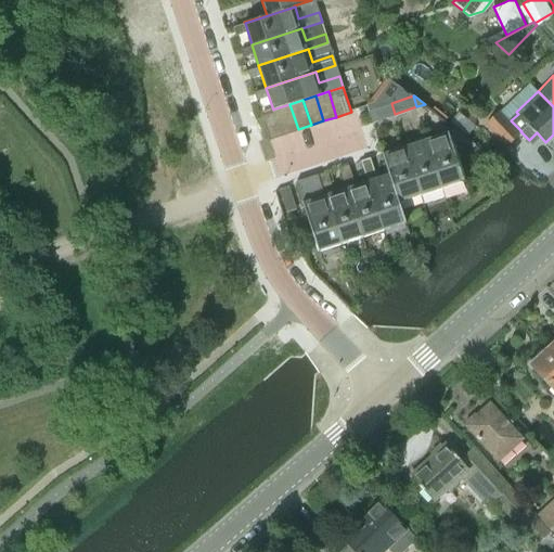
[(395,114),(391,103),(370,111),(373,122),(395,114)]
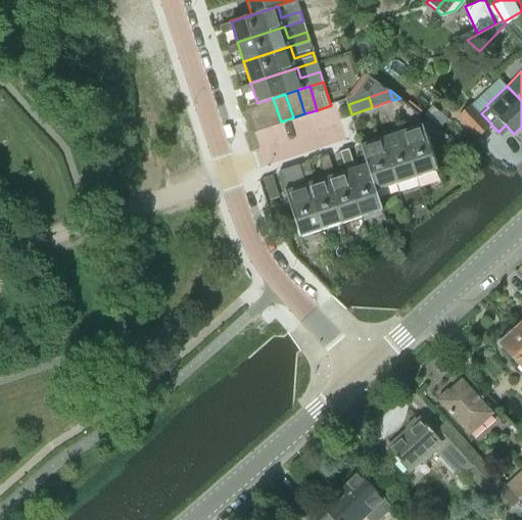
[(259,102),(268,126),(281,122),(273,98),(259,102)]
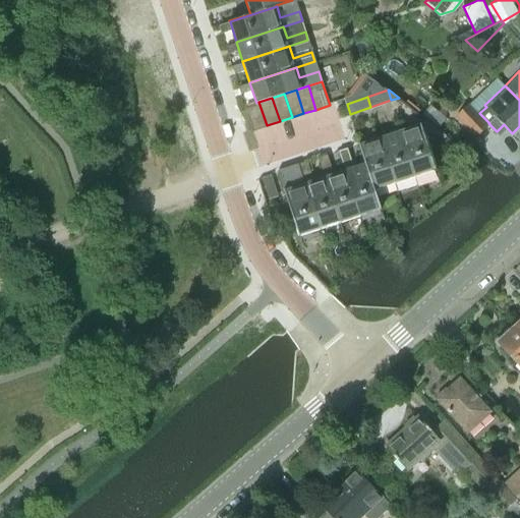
[(267,125),(258,102),(256,103),(246,106),(254,129),(267,125)]
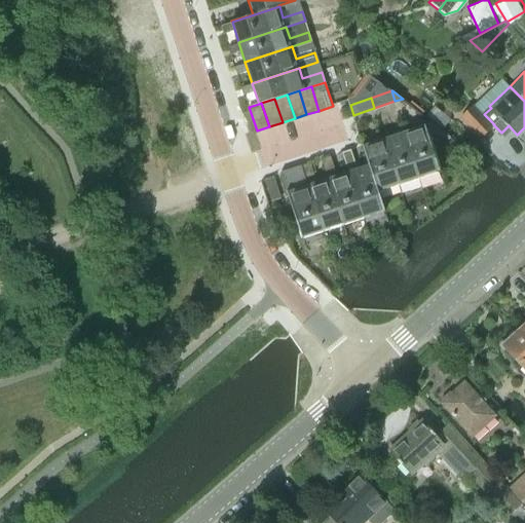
[(481,137),(493,124),(494,124),(484,114),(474,104),(461,116),(481,137)]
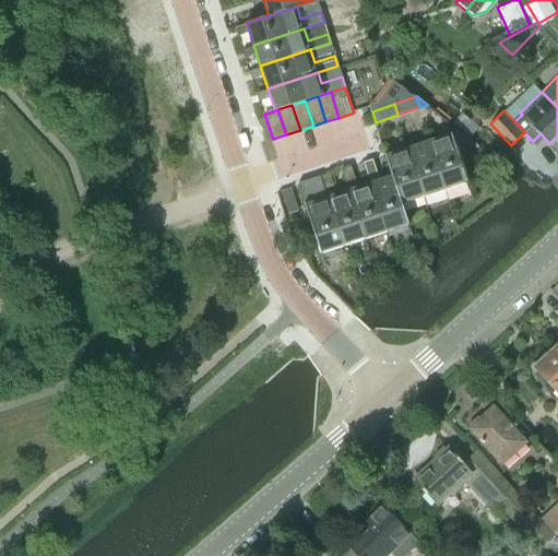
[(429,138),(447,189),(469,182),(459,151),(462,150),(471,139),(459,128),(452,131),(429,138)]
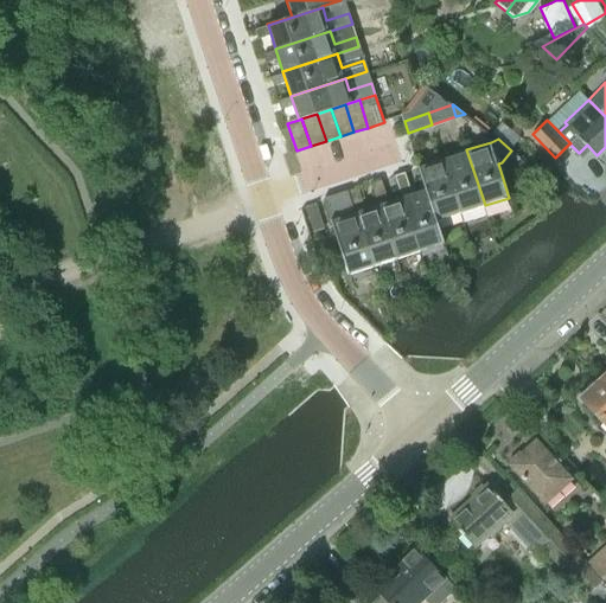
[(466,149),(442,158),(461,213),(485,205),(466,149)]
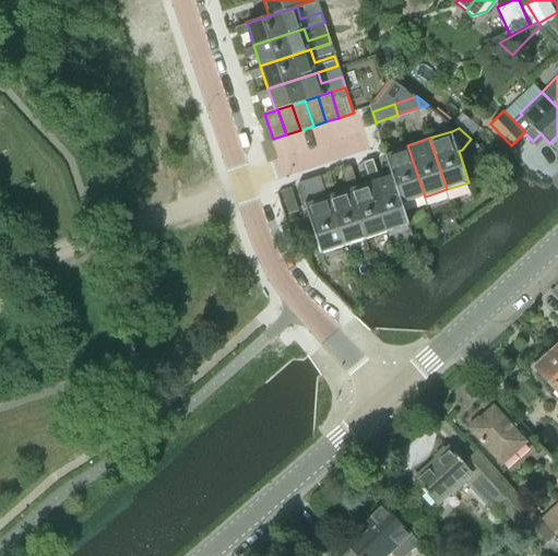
[(392,174),(410,224),(403,203),(425,197),(407,145),(387,152),(393,174),(392,174)]
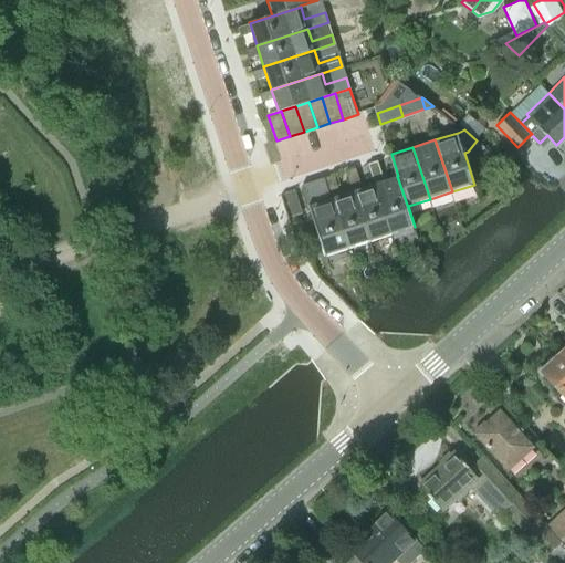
[(376,183),(393,235),(415,227),(397,176),(385,179),(378,158),(369,162),(376,183)]
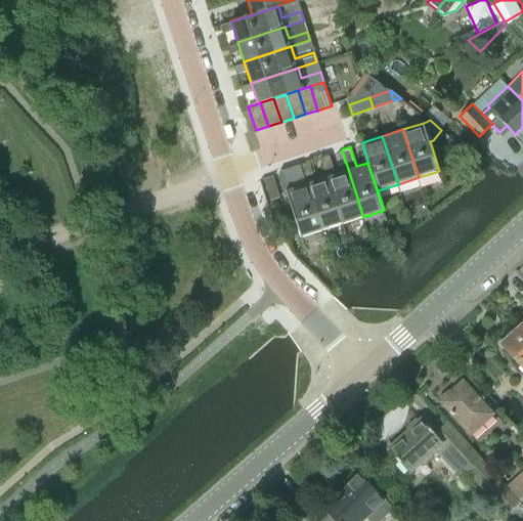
[(329,175),(328,175),(343,223),(363,217),(348,169),(337,173),(331,154),(321,156),(329,175)]
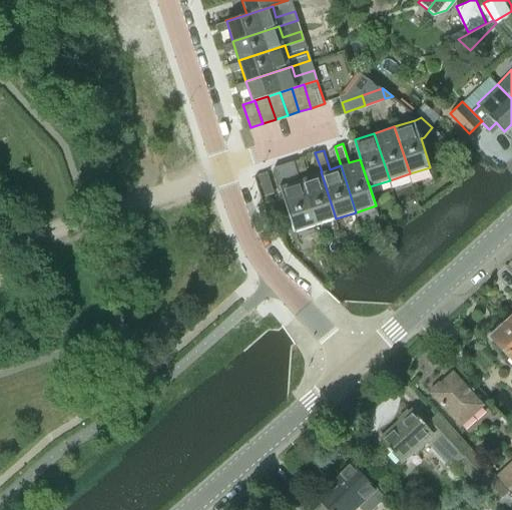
[(302,177),(316,225),(336,218),(321,171),(310,175),(304,156),(296,159),(302,177)]
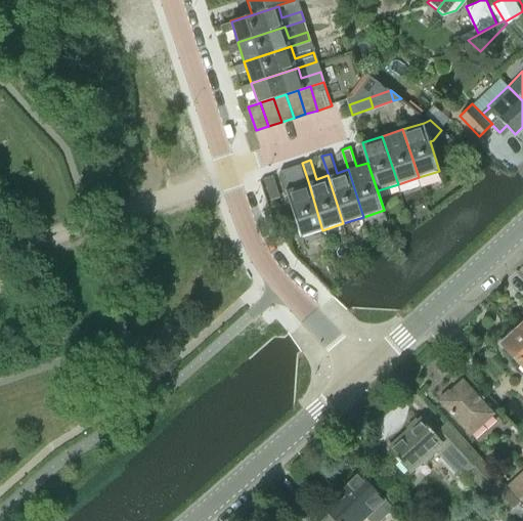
[(301,236),(322,230),(308,181),(296,185),(290,167),(279,170),(301,236)]
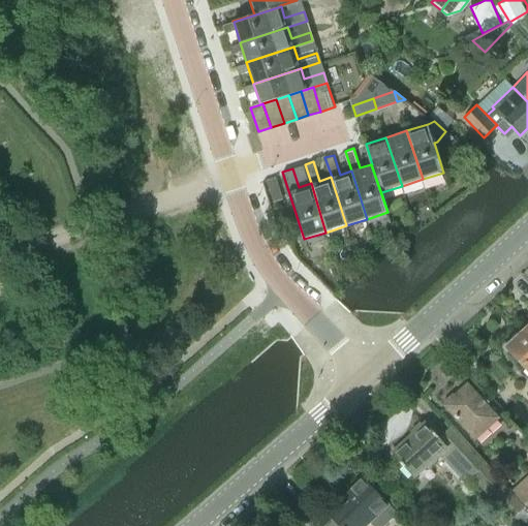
[(276,176),(267,179),(274,199),(282,196),(276,176)]
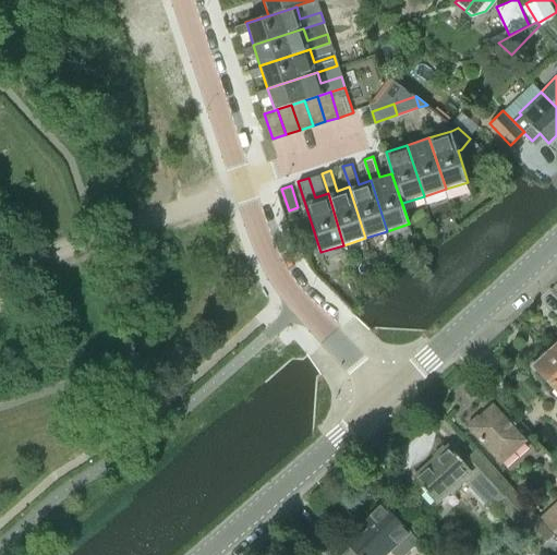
[(556,348),(553,345),(540,357),(543,359),(534,366),(556,390),(556,348)]
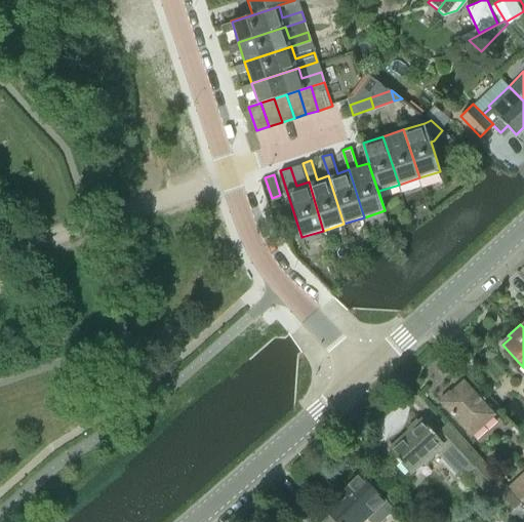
[(495,414),(494,413),(500,407),(489,395),(487,397),(479,388),(475,392),(464,379),(451,391),(450,389),(440,398),(442,399),(440,401),(472,435),(495,414)]
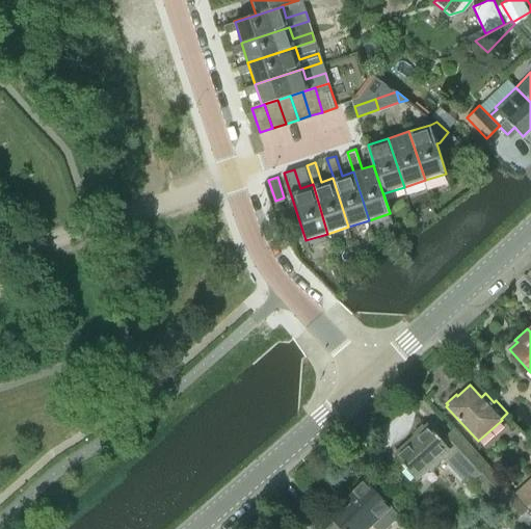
[(426,422),(392,454),(417,480),(451,448),(514,517),(527,505),(521,498),(453,426),(441,438),(426,422)]
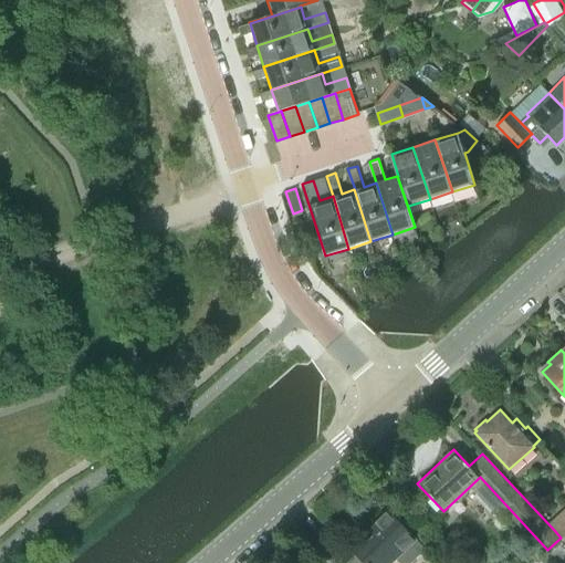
[(382,530),(346,562),(390,562),(397,558),(403,562),(408,562),(424,548),(416,540),(396,518),(395,518),(388,511),(376,523),(382,530)]
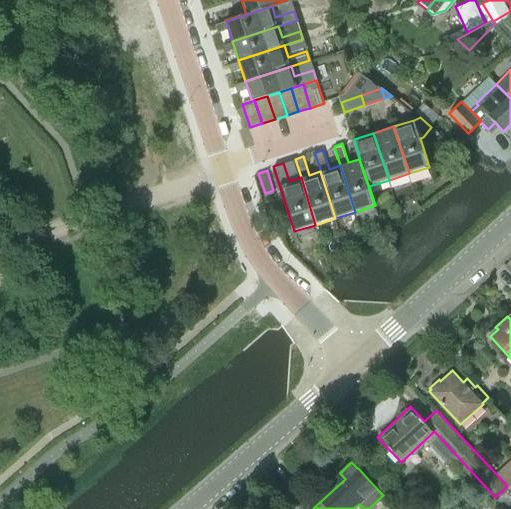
[(510,470),(501,479),(507,486),(510,490),(510,470)]
